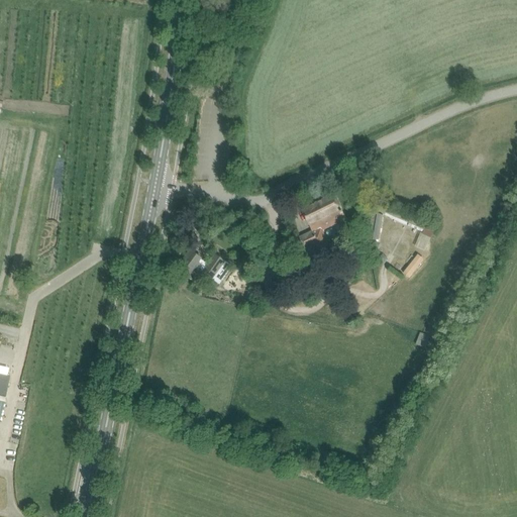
[(312,232),(300,238),(305,249),(308,247),(315,262),(333,253),(322,230),(346,219),(334,194),(302,210),(312,232)]
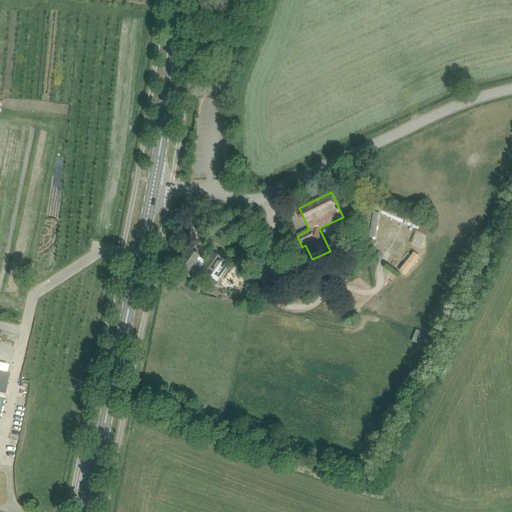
[(378,202),(377,205),(375,208),(403,221),(406,215),(378,202)]
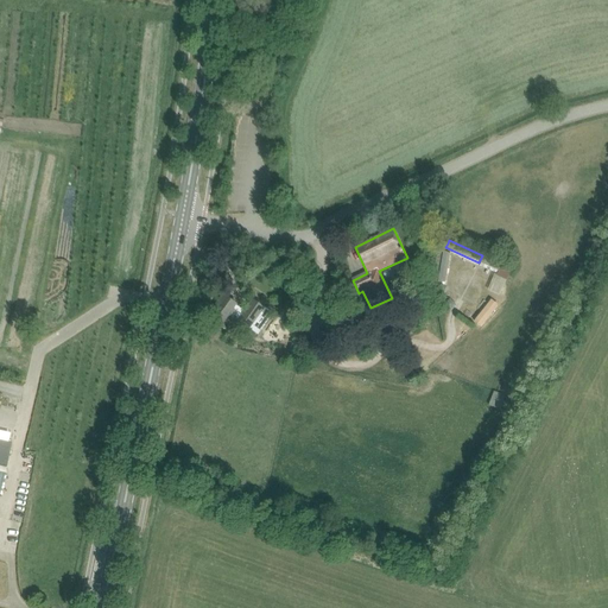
[(447,286),(442,283),(448,252),(436,251),(432,282),(439,283),(437,289),(444,292),(447,286)]
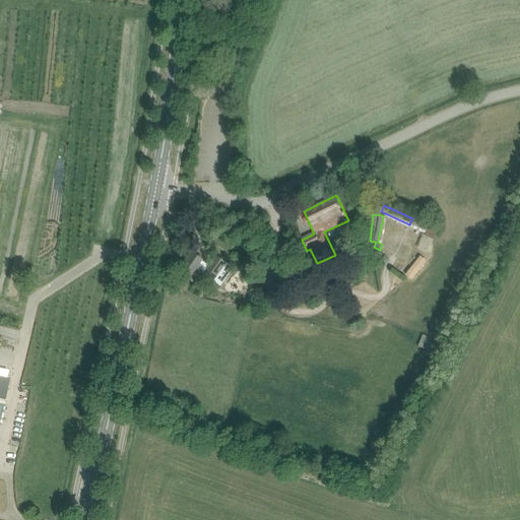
[(413,218),(413,219),(411,224),(426,232),(427,231),(432,234),(435,229),(429,225),(429,224),(413,218)]
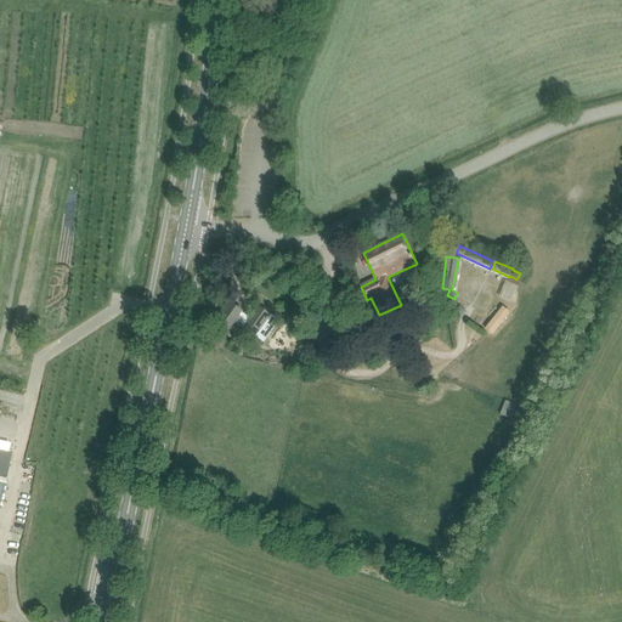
[(214,323),(224,329),(228,333),(236,323),(238,324),(241,322),(243,324),(242,324),(265,341),(280,321),(259,305),(248,321),(246,320),(249,316),(228,303),(214,323)]
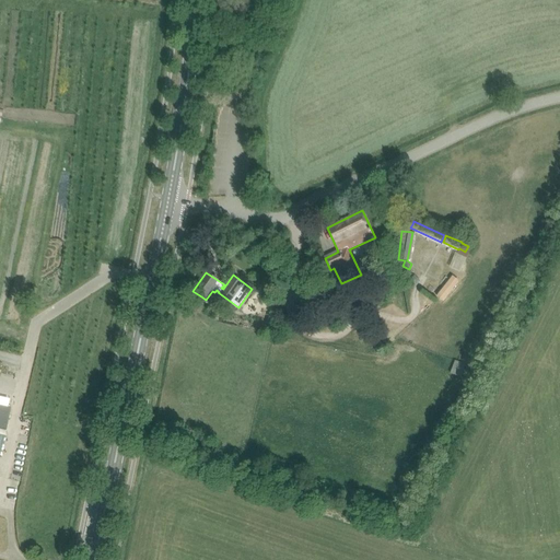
[(452,275),(435,295),(443,302),(459,281),(452,275)]
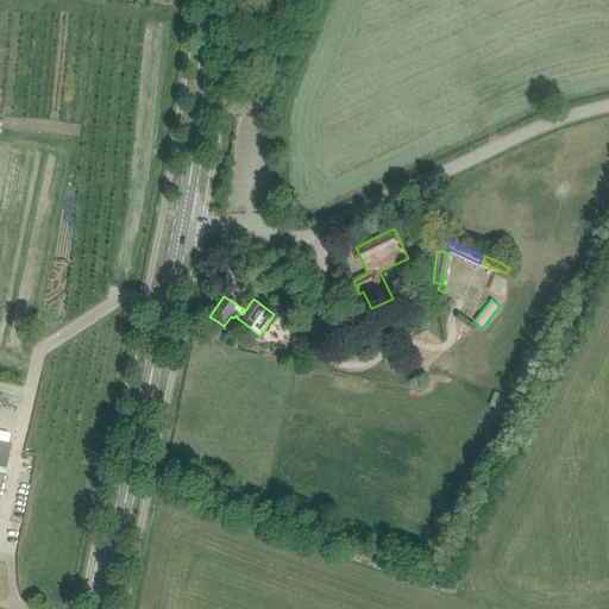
[(495,391),(489,406),(501,409),(506,396),(495,391)]
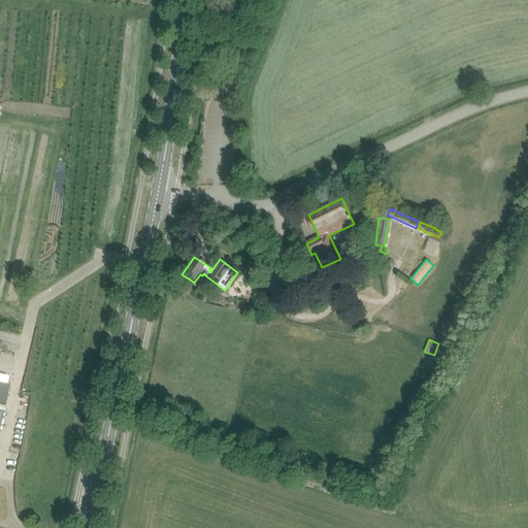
[(0,424),(9,385),(0,383),(0,424)]
